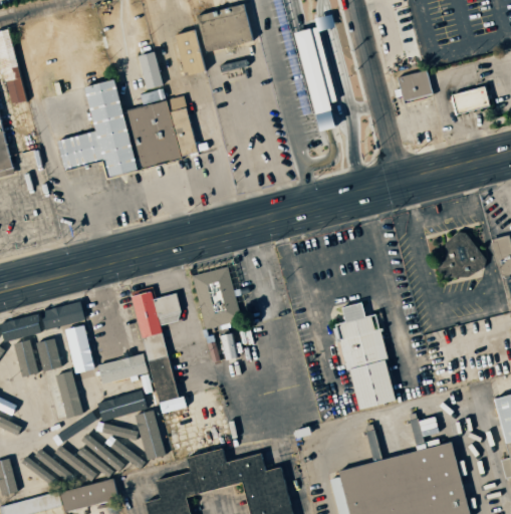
[(207,52),(254,40),(244,3),(197,15),(207,52)]
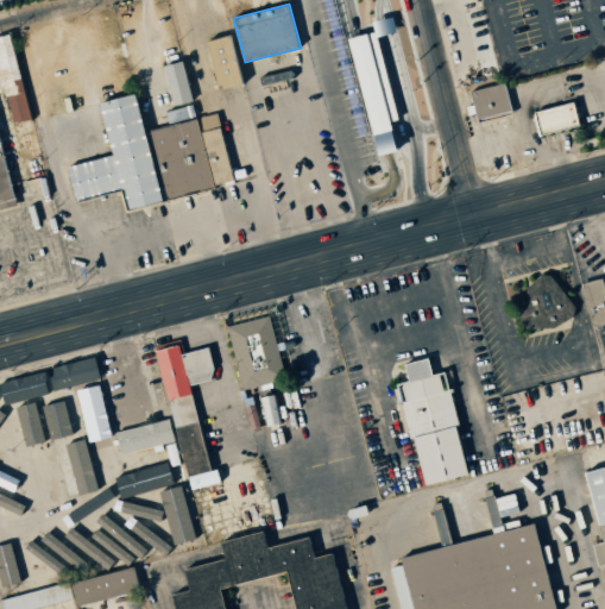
[(348,38),(375,155),(395,150),(389,121),(397,119),(378,31),(348,38)]
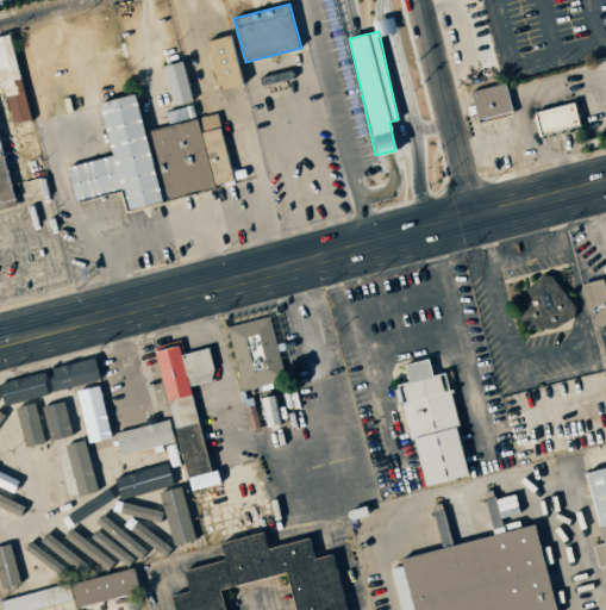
[(0,68),(12,124),(30,120),(12,35),(0,36),(0,68)]
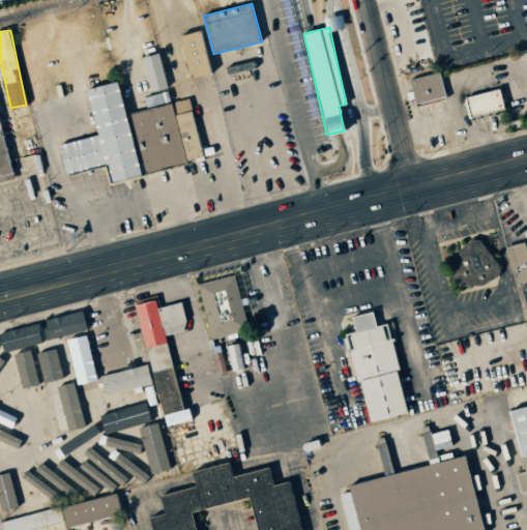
[(179,35),(191,79),(211,74),(201,30),(179,35)]
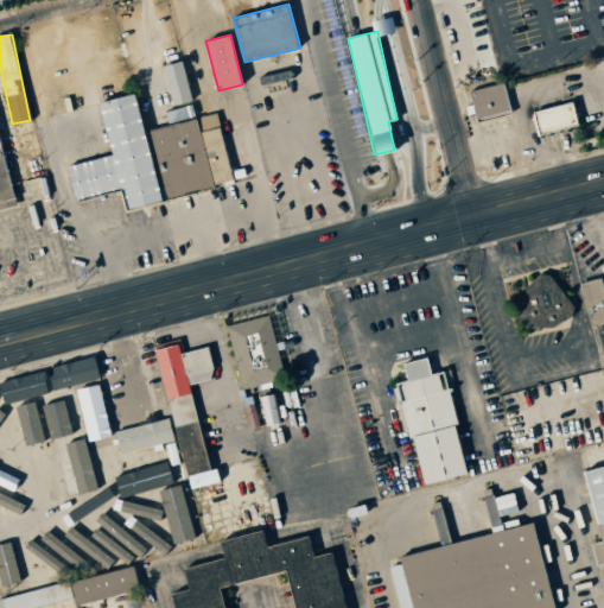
[(188,61),(166,64),(171,105),(194,102),(188,61)]
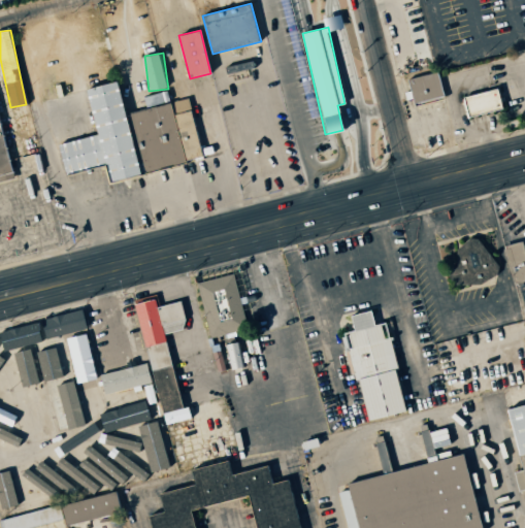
[(411,77),(414,103),(444,99),(440,73),(411,77)]
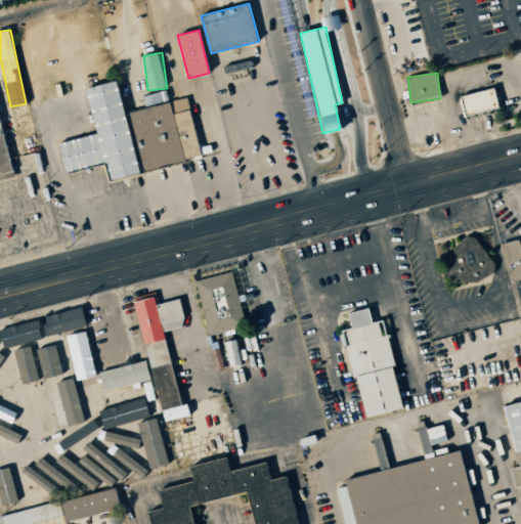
[(96,134),(58,142),(64,172),(107,163),(111,178),(202,159),(189,97),(169,101),(167,91),(144,95),(146,107),(124,113),(117,81),(86,87),(96,134)]
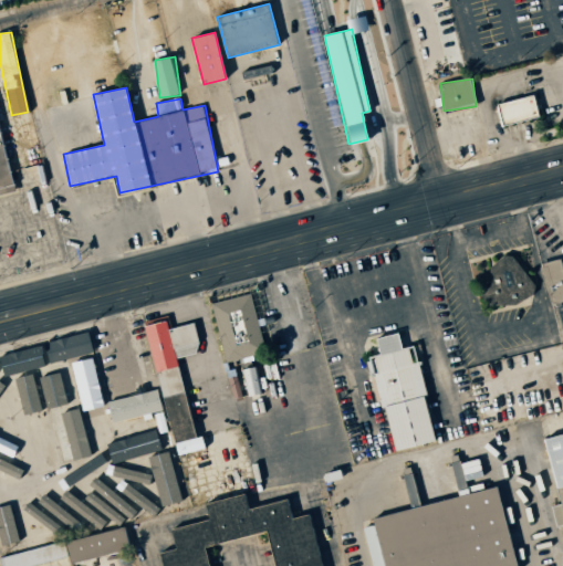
[(502,126),(540,116),(534,94),(497,104),(502,126)]
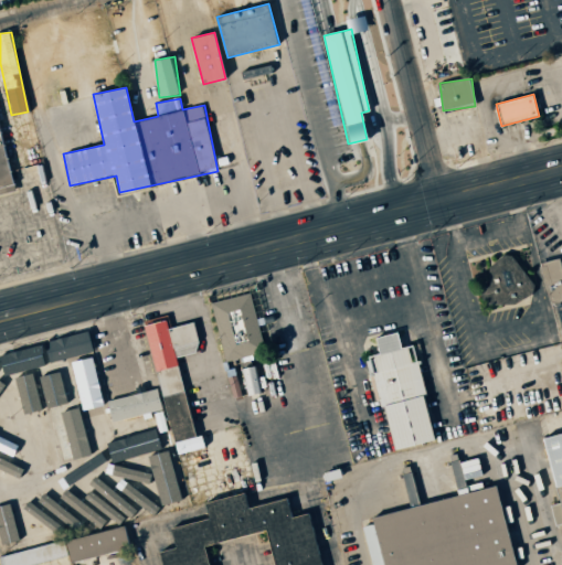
[(0,191),(13,189),(0,123),(0,191)]
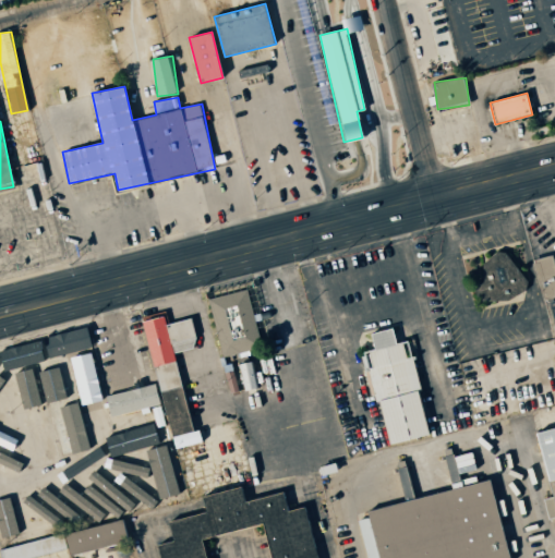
[(514,249),(466,262),(479,307),(527,293),(514,249)]
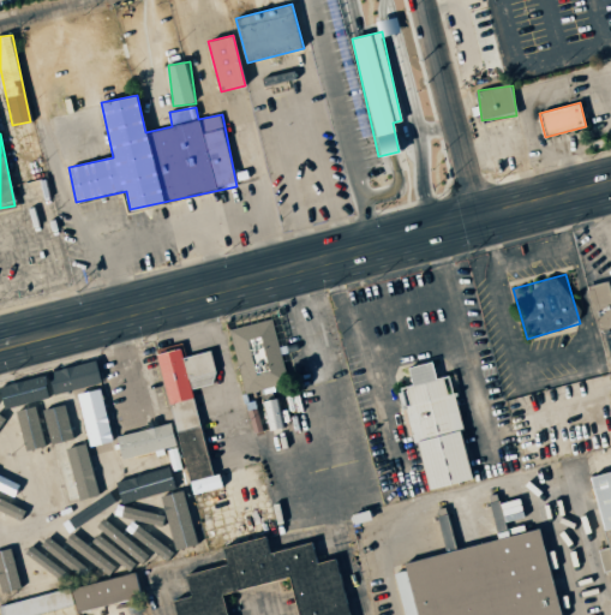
[(610,290),(607,281),(588,287),(601,330),(610,327),(610,290)]
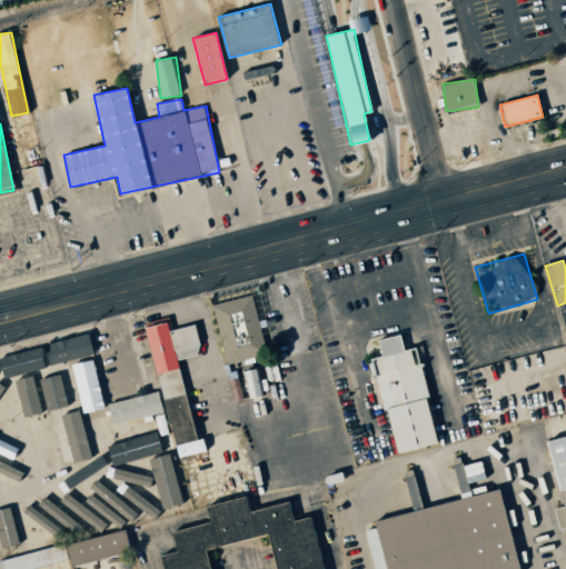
[(215,305),(228,363),(268,353),(254,295),(215,305)]
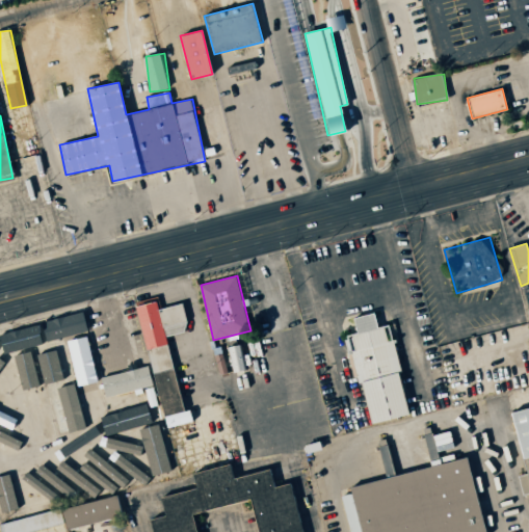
[(167,337),(189,331),(183,303),(159,309),(157,301),(138,306),(158,400),(150,401),(151,407),(162,404),(167,428),(193,423),(190,410),(184,411),(167,337)]
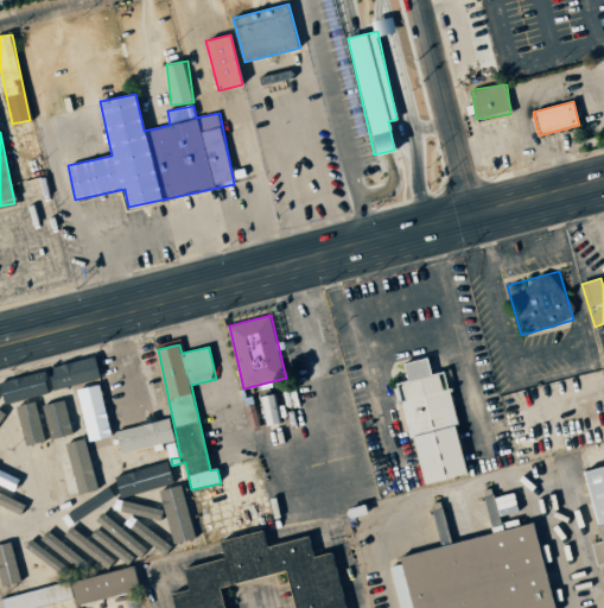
[(138,350),(146,380),(158,378),(150,347),(138,350)]
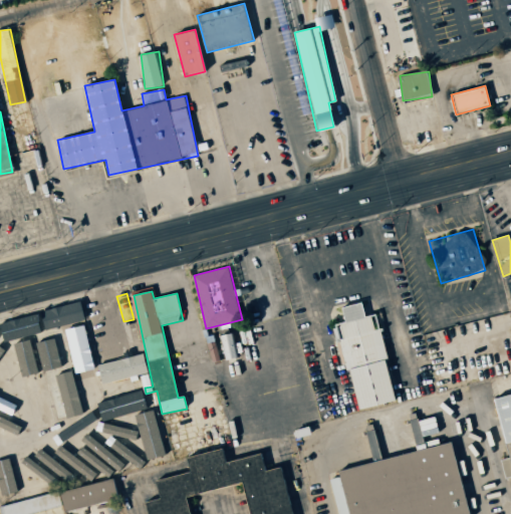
[(50,309),(52,317),(44,318),(46,330),(86,322),(82,302),(50,309)]
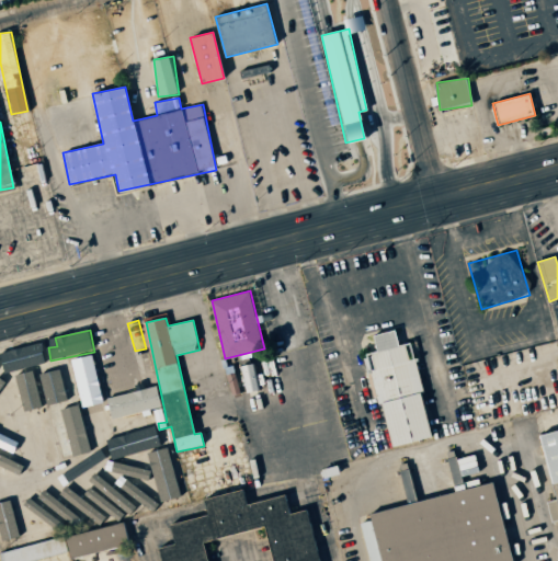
[(389,447),(433,437),(411,342),(399,345),(396,330),(373,335),(377,352),(367,354),(389,447)]
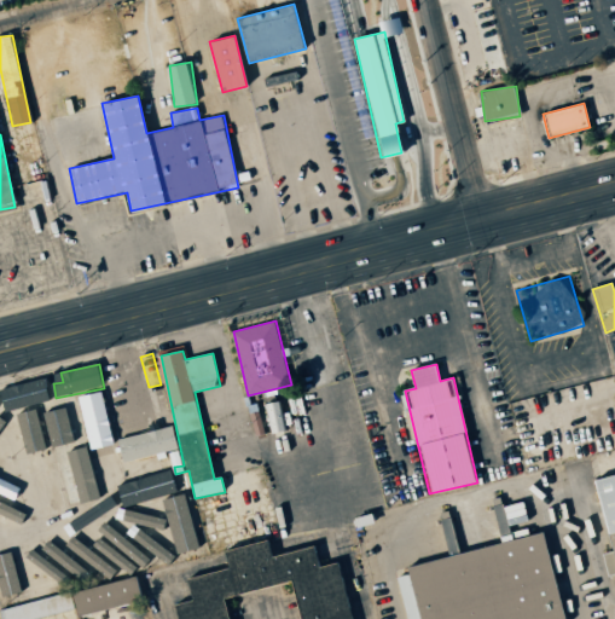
[(51,404),(46,382),(0,389),(5,412),(51,404)]
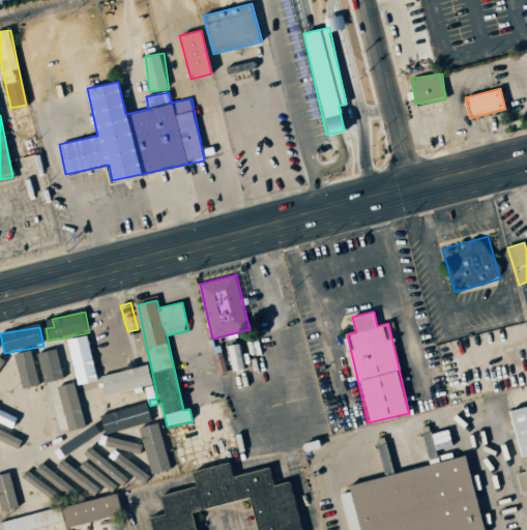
[(67,387),(99,380),(88,333),(57,341),(67,387)]
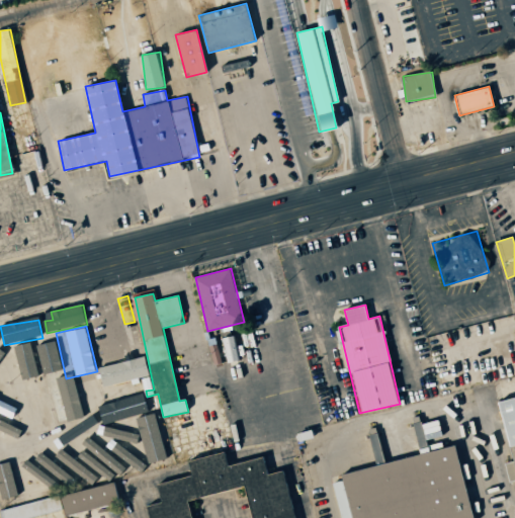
[(38,343),(48,377),(65,373),(56,339),(38,343)]
